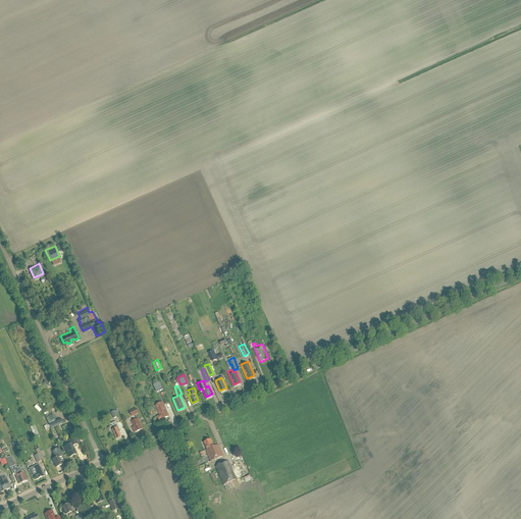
[(156,414),(158,417),(161,416),(161,417),(168,414),(164,406),(165,405),(162,400),(156,402),(159,408),(158,408),(159,412),(156,414)]
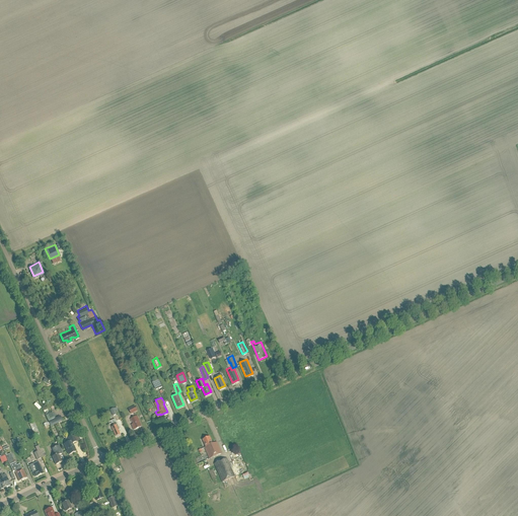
[(127,407),(130,412),(137,409),(134,403),(127,407)]
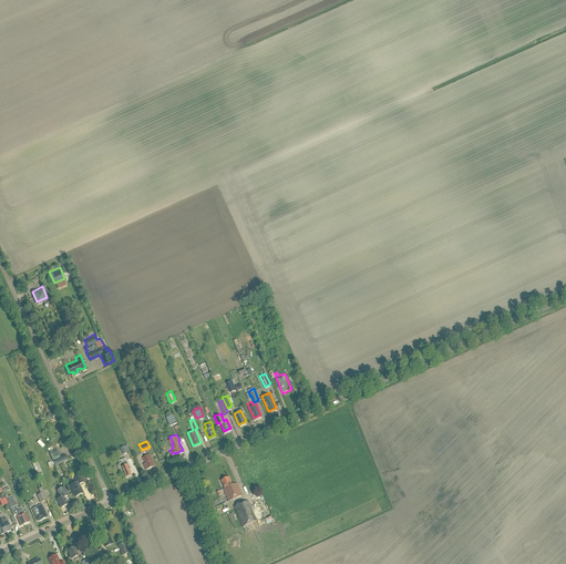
[(58,454),(53,443),(47,447),(54,463),(68,458),(64,451),(58,454)]
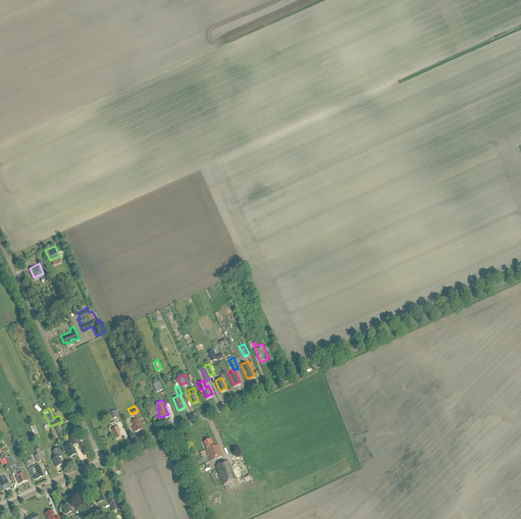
[(132,425),(134,429),(141,426),(137,417),(131,419),(133,425),(132,425)]
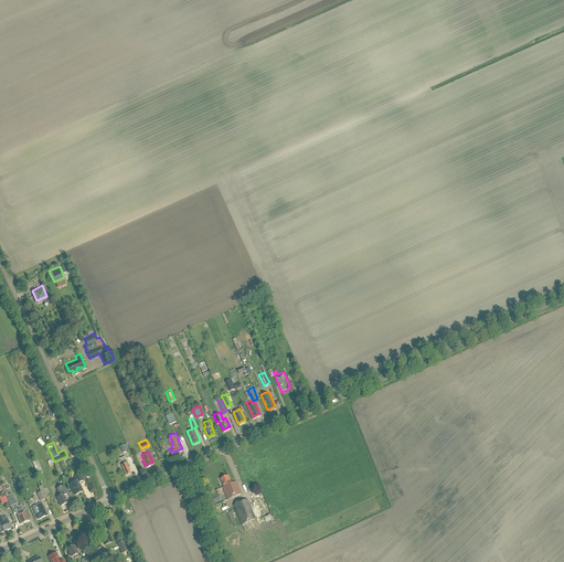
[(120,463),(126,474),(130,472),(128,466),(129,465),(126,459),(124,454),(117,457),(118,460),(120,459),(121,462),(123,462),(120,463)]
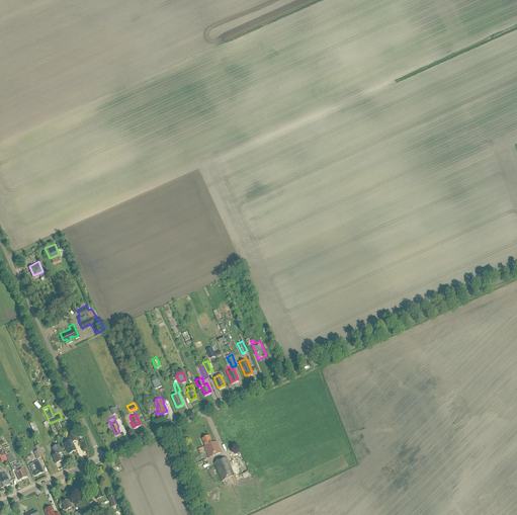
[(78,429),(67,434),(68,438),(63,441),(67,451),(75,448),(71,440),(81,435),(78,429)]
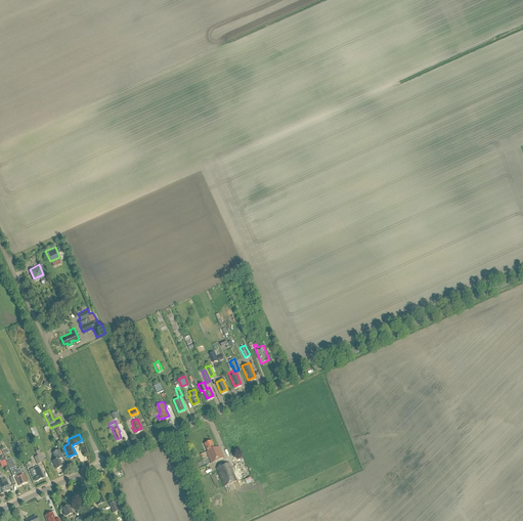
[(206,450),(211,462),(223,457),(218,444),(215,446),(212,439),(209,441),(208,440),(206,441),(206,442),(205,442),(208,449),(206,450)]
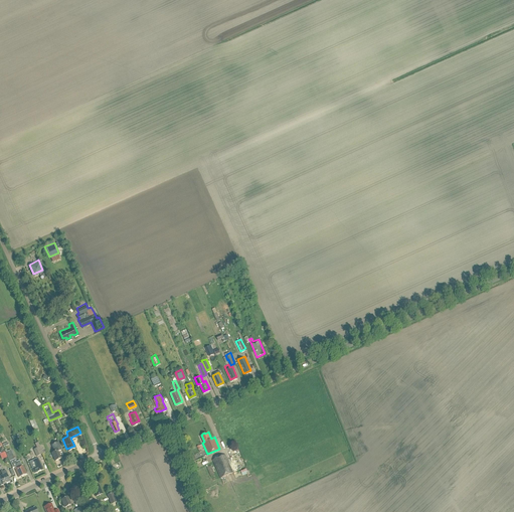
[(60,448),(57,440),(51,443),(54,450),(50,451),(54,459),(60,457),(57,450),(60,448)]
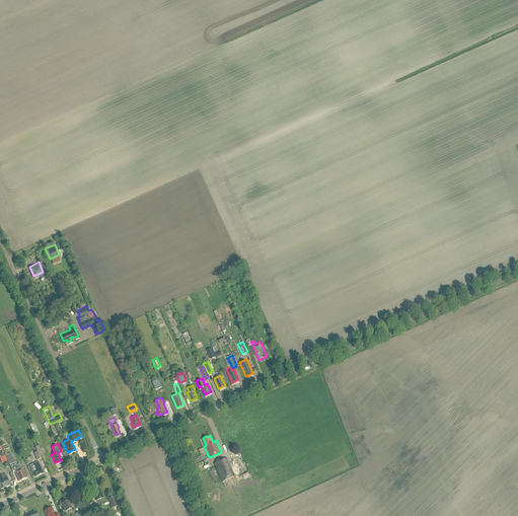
[(4,453),(8,462),(13,460),(6,444),(1,446),(4,453)]
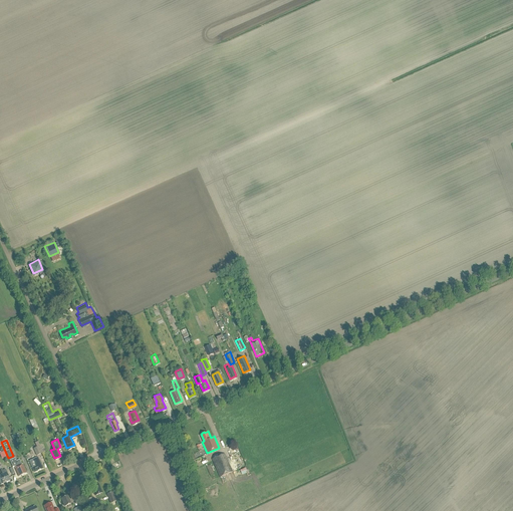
[(212,459),(220,476),(232,471),(224,453),(212,459)]
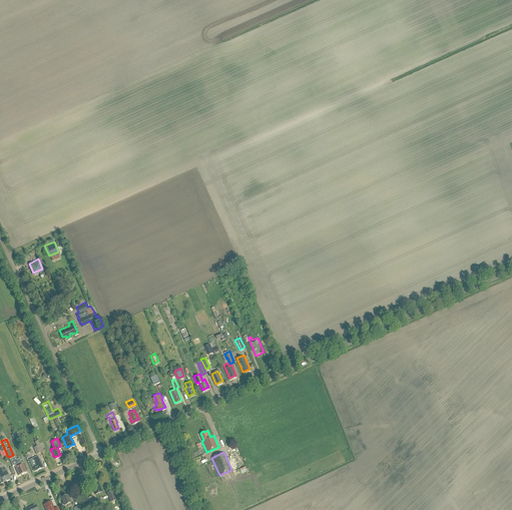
[(15,458),(14,455),(9,457),(12,464),(14,463),(15,464),(14,465),(18,474),(25,470),(21,462),(20,462),(18,457),(15,458)]
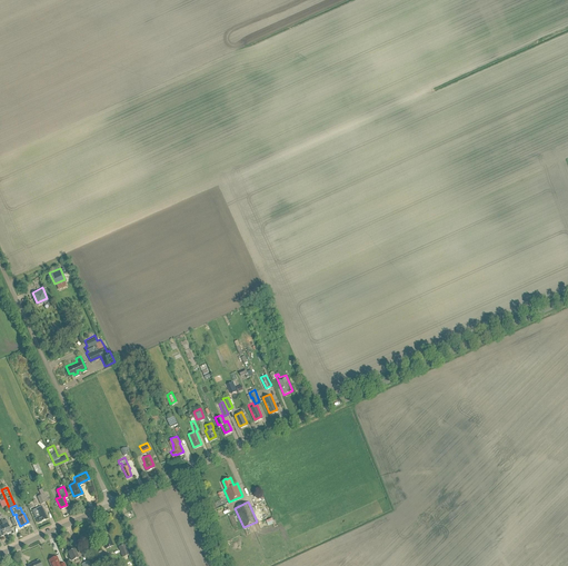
[(46,516),(40,505),(31,508),(37,520),(46,516)]
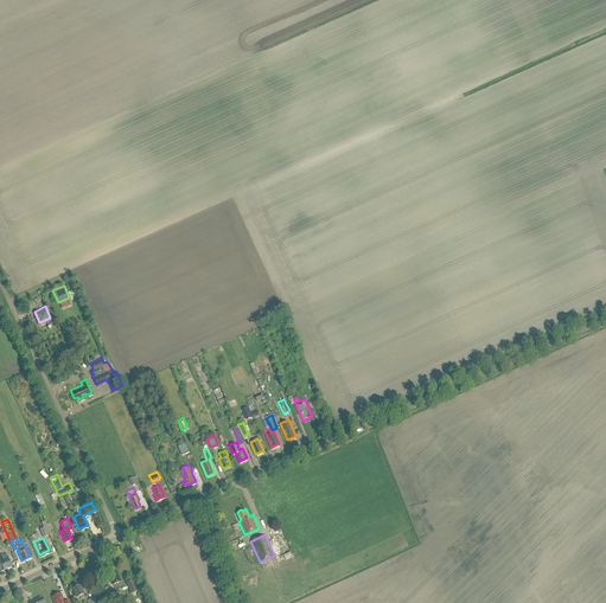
[(1,557),(0,557),(5,568),(11,565),(6,557),(7,556),(5,551),(2,552),(1,551),(0,552),(0,555),(1,557)]
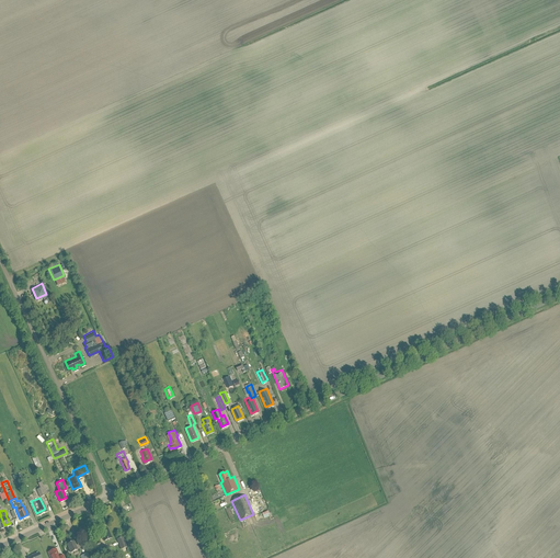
[(111,535),(106,526),(99,528),(103,538),(111,535)]
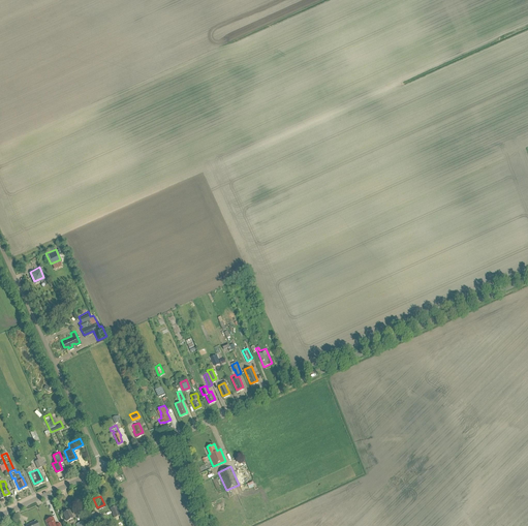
[(119,514),(115,503),(109,506),(112,516),(119,514)]
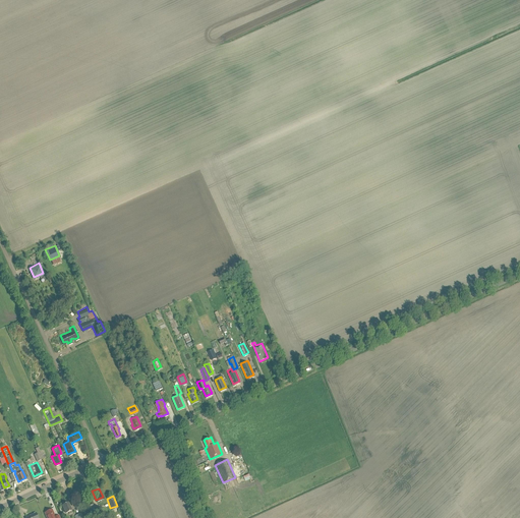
[(72,511),(67,501),(61,503),(65,511),(67,510),(68,513),(72,511)]
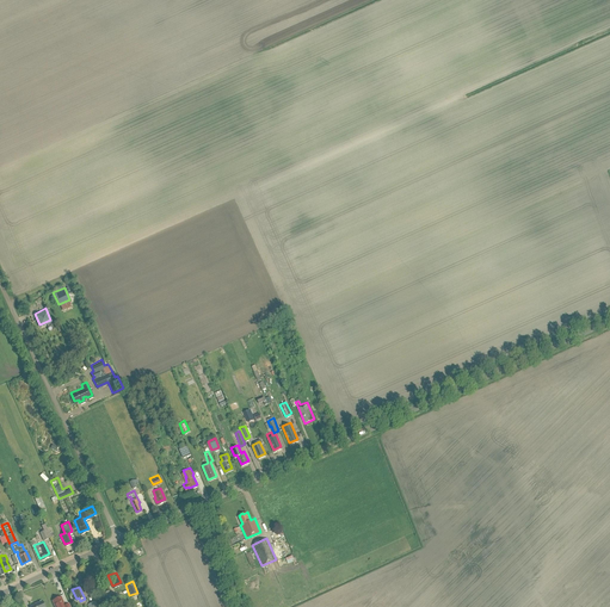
[(63,604),(60,595),(51,599),(54,606),(68,606),(67,602),(63,604)]
